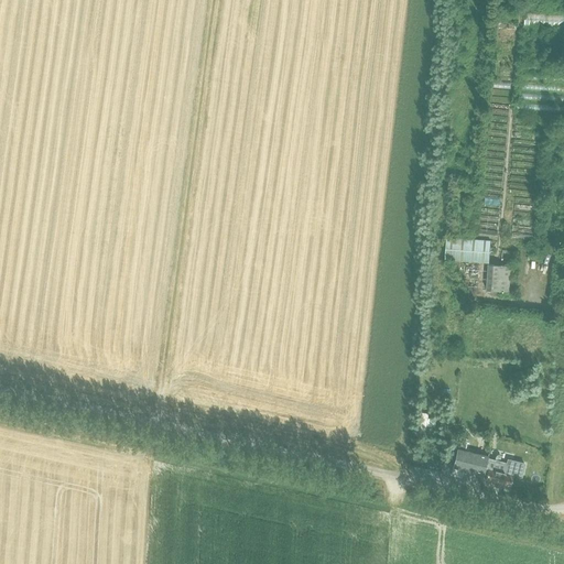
[(476,230),(475,238),(497,240),(498,232),(476,230)]
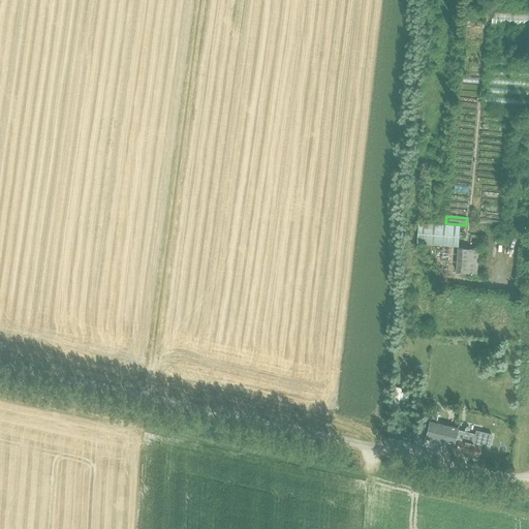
[(417,243),(459,246),(460,225),(418,222),(417,243)]
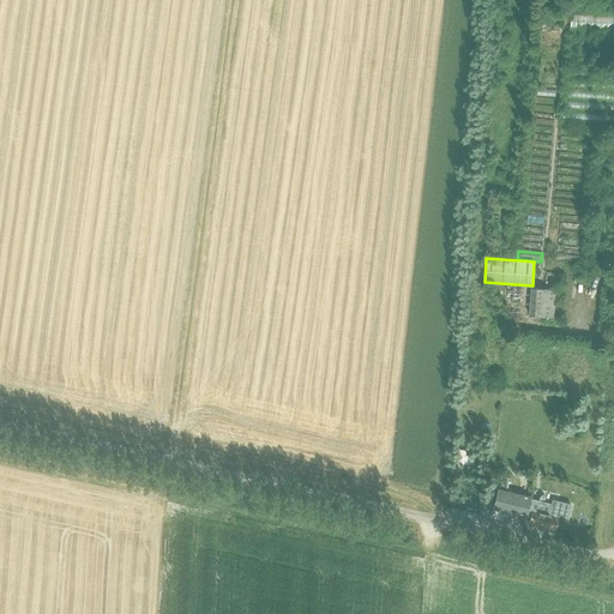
[(533,288),(530,315),(554,317),(557,289),(533,288)]
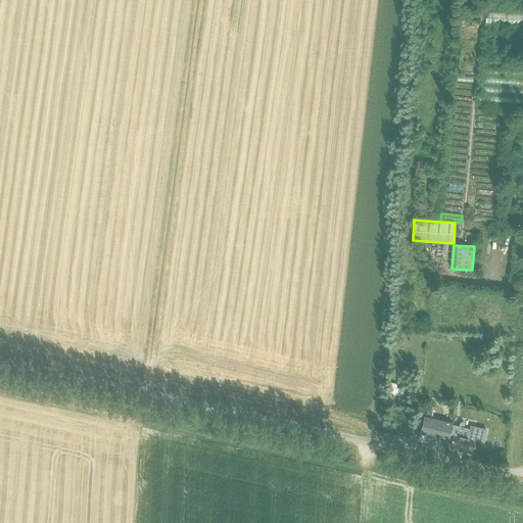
[(425,416),(420,432),(431,435),(448,440),(448,437),(453,424),(435,419),(431,418),(425,416)]
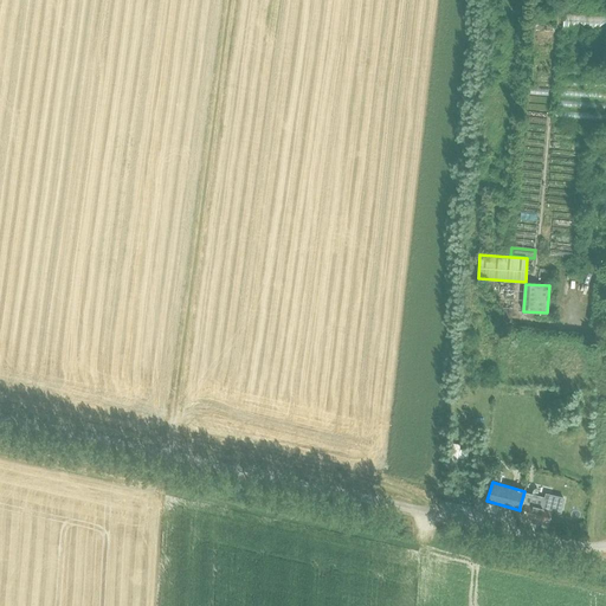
[(524,491),(520,507),(524,507),(522,516),(547,522),(550,509),(559,511),(562,496),(543,491),(542,496),(524,491)]
